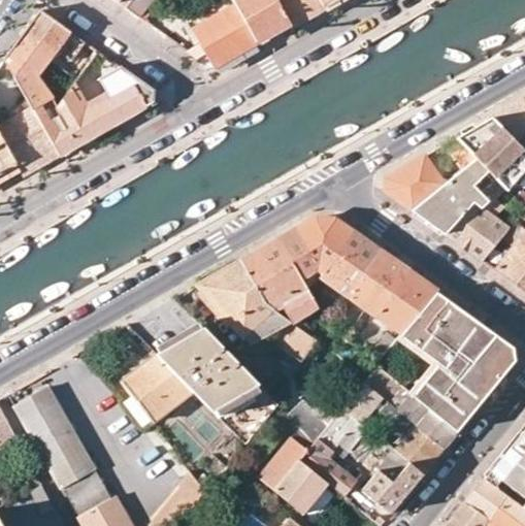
[(159,0),(134,0),(129,8),(144,20),(159,0)]
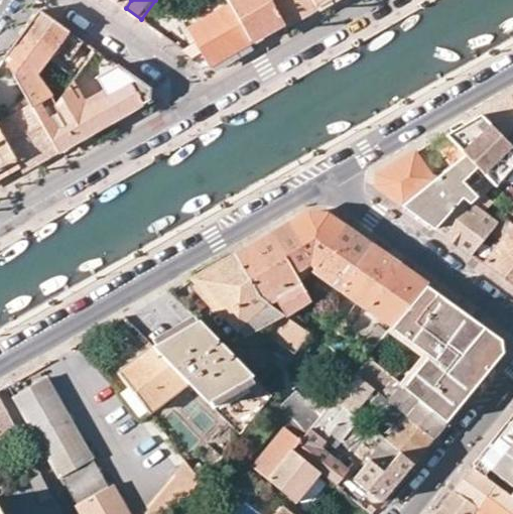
[(286,23),(272,0),(230,0),(234,6),(254,42),(286,23)]
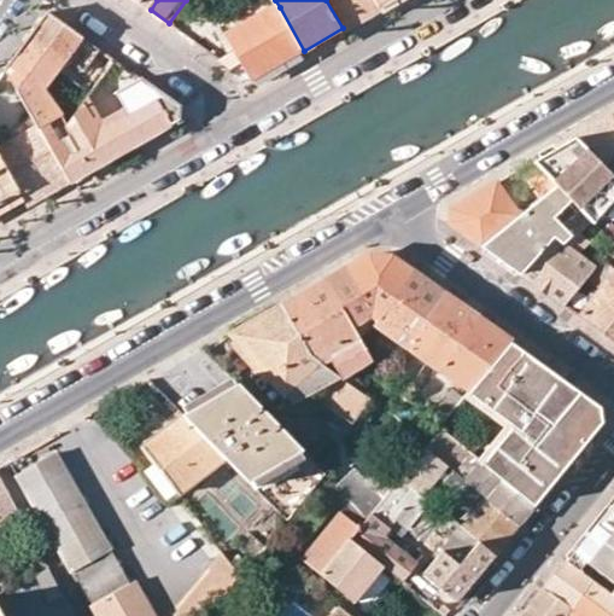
[(326,0),(343,28),(381,7),(376,0),(326,0)]
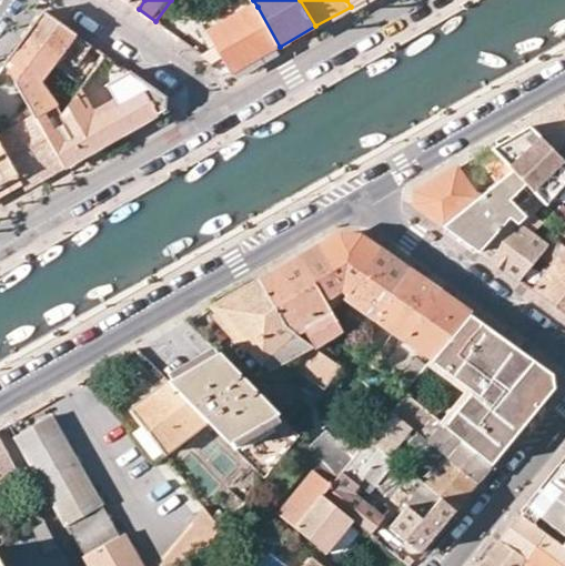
[(280,47),(258,7),(211,33),(222,56),(211,62),(230,76),(280,47)]
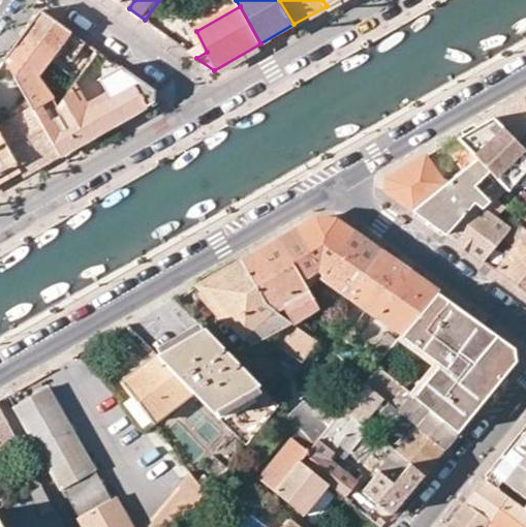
[(42,11),(23,38),(64,68),(70,59),(75,63),(90,45),(42,11)]
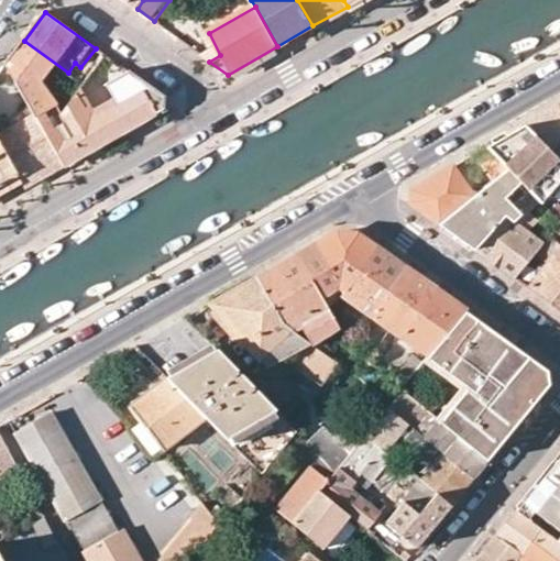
[(53,95),(68,73),(24,41),(8,64),(39,119),(61,107),(64,113),(78,95),(86,86),(80,81),(77,86),(69,80),(56,98),(53,95)]
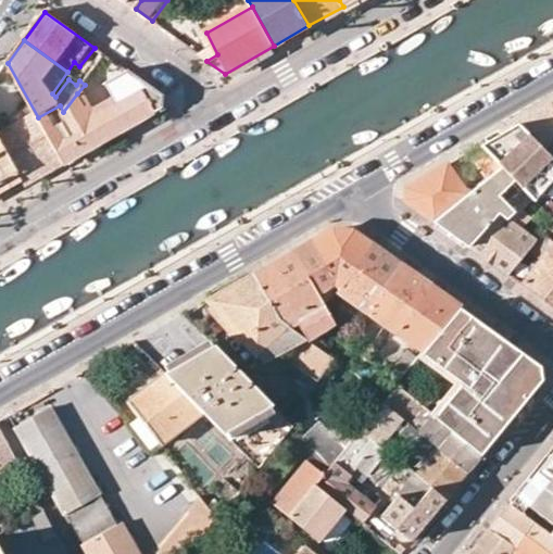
[(107,57),(101,52),(79,80),(85,85),(107,57)]
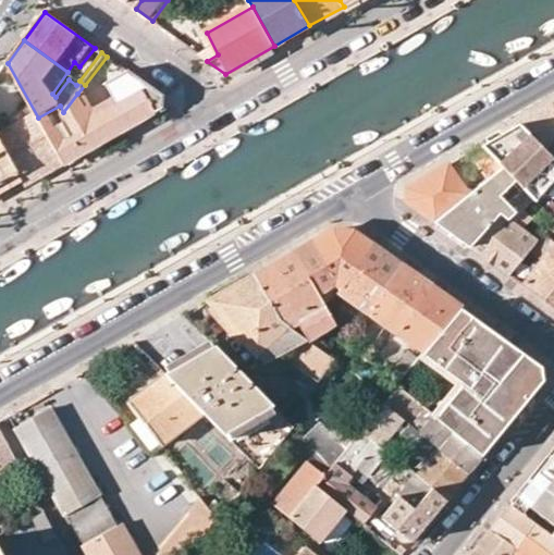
[(93,120),(89,114),(77,94),(63,112),(86,152),(164,109),(164,98),(130,73),(99,90),(108,105),(111,110),(93,120)]
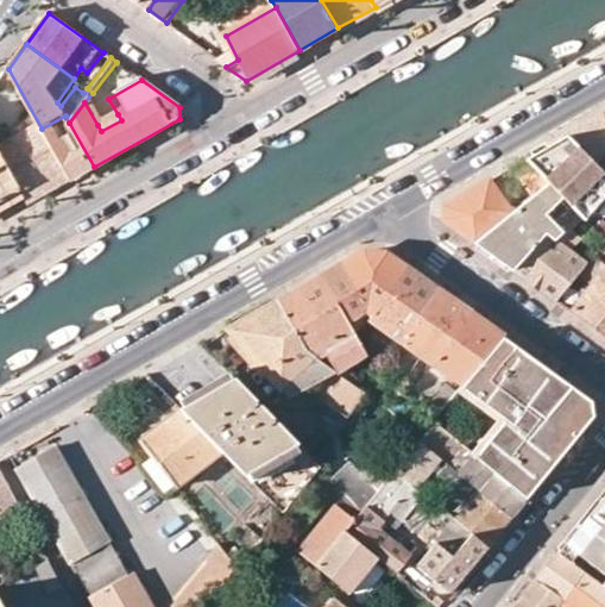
[(121,120),(118,114),(98,125),(101,131),(121,120)]
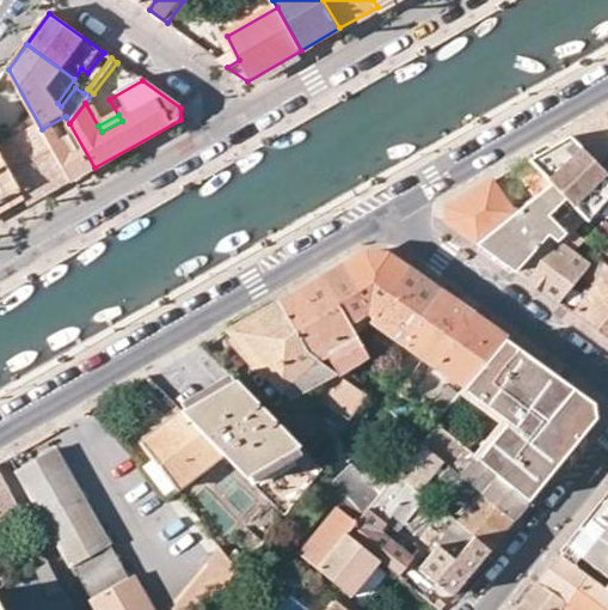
[(69,123),(66,116),(42,129),(71,181),(83,174),(94,168),(69,123)]
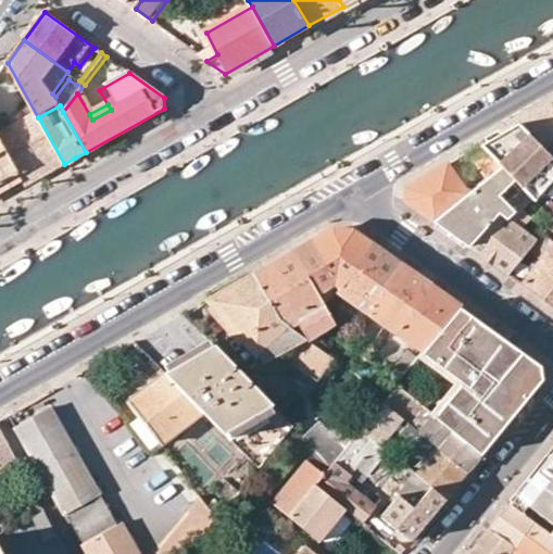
[(552,105),(541,111),(520,123),(552,156),(552,105)]
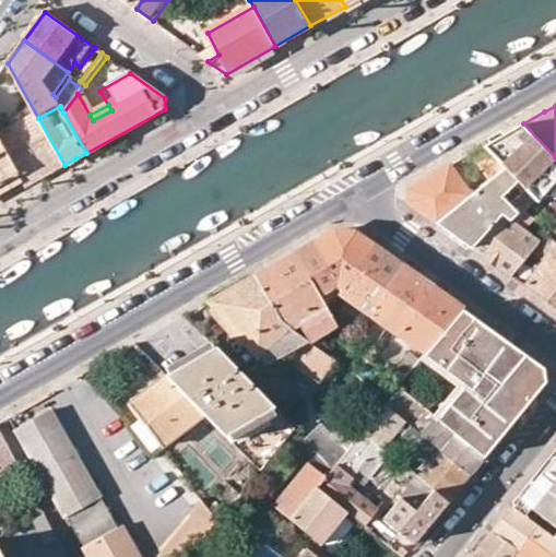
[(1,142),(7,150),(16,168),(26,187),(64,165),(38,118),(0,139),(1,142)]
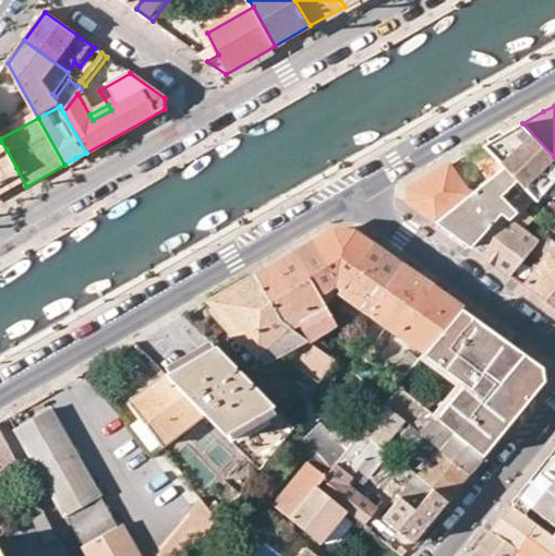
[(554,157),(522,123),(484,146),(489,150),(506,168),(514,176),(523,185),(533,195),(537,200),(554,181),(554,157)]
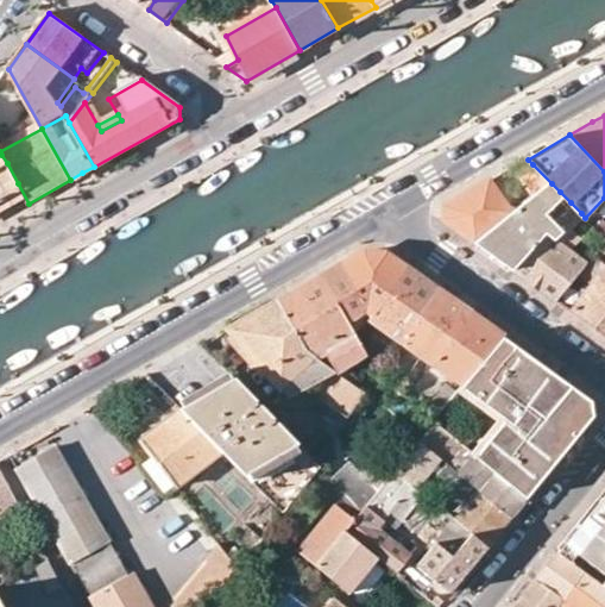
[(0,180),(6,191),(18,183),(7,163),(0,166),(0,180)]
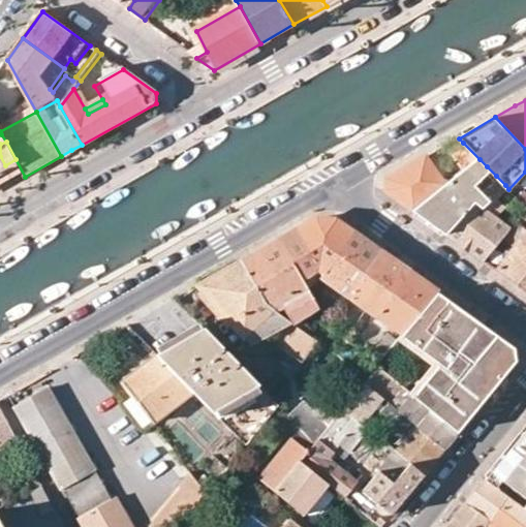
[(473,164),(480,159),(463,143),(458,149),(473,164)]
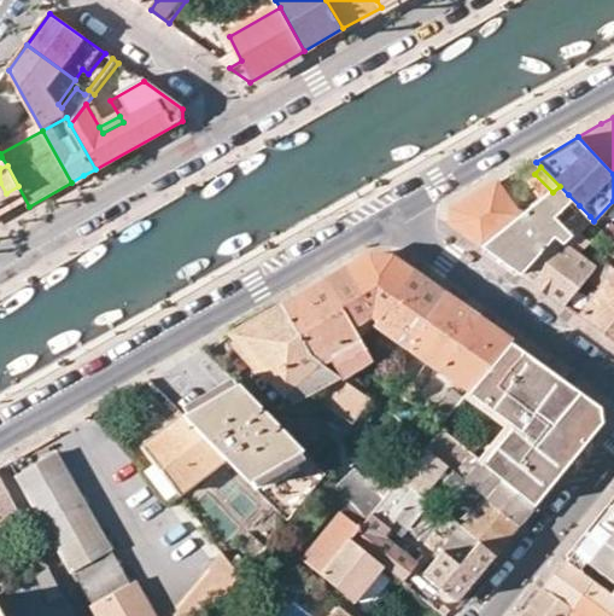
[(0,182),(0,209),(11,203),(6,193),(0,182)]
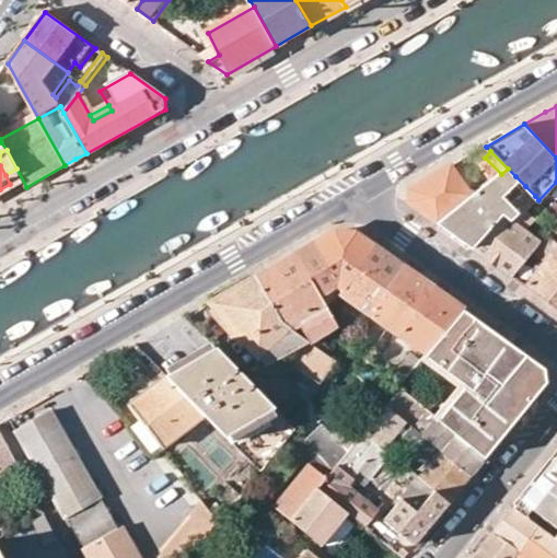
[(474,196),(453,165),(409,190),(409,201),(439,223),(474,196)]
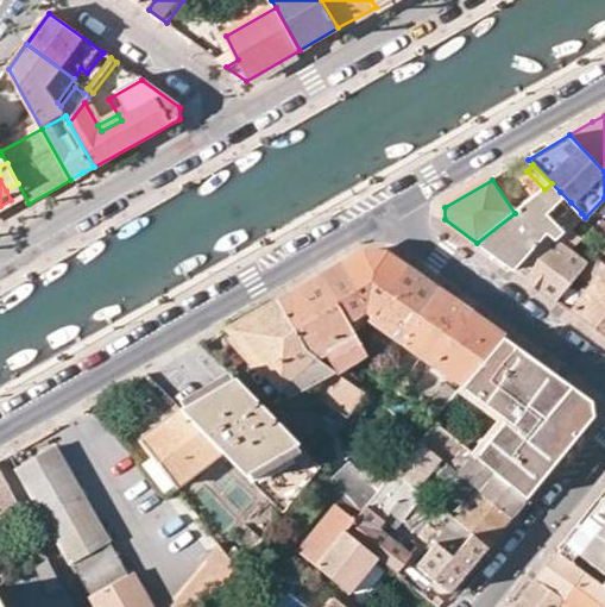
[(544,189),(515,213),(477,243),(514,270),(547,232),(558,239),(565,231),(547,214),(560,192),(552,183),(544,189)]
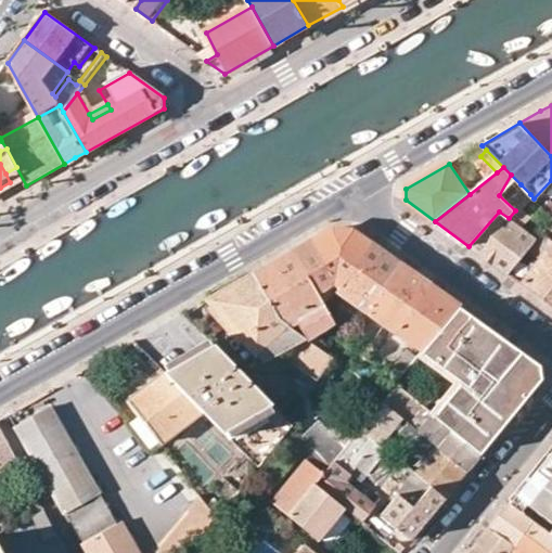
[(530,194),(522,203),(548,227),(551,223),(551,216),(534,198),(530,194)]
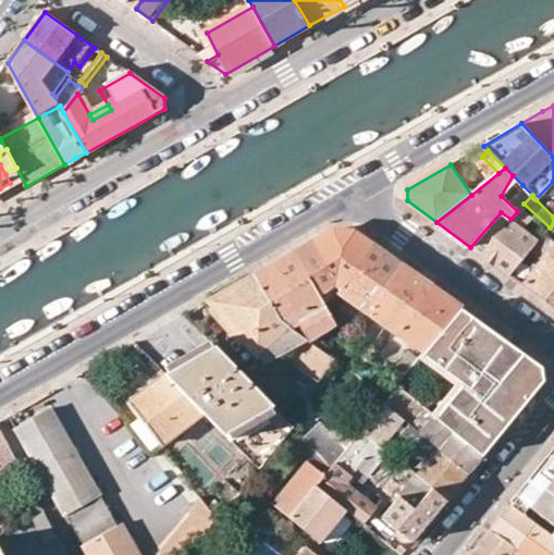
[(501,212),(470,247),(511,275),(531,250),(537,244),(539,241),(511,219),(501,212)]
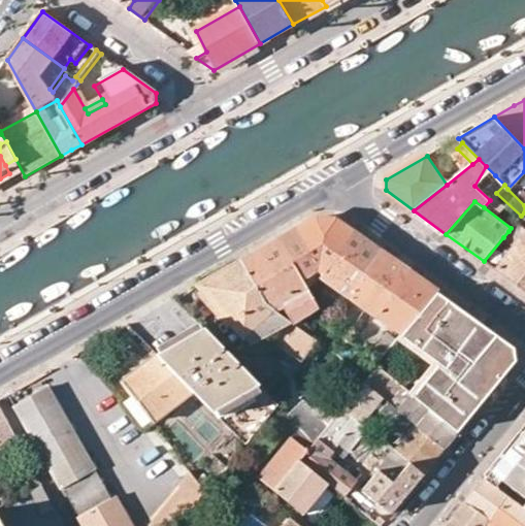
[(323,275),(355,298),(399,330),(394,336),(390,333),(373,354),(381,361),(402,335),(438,293),(335,220),(318,218),(243,260),(268,304),(295,324),(283,301),(308,287),(303,277),(319,268),(324,272),(323,275)]
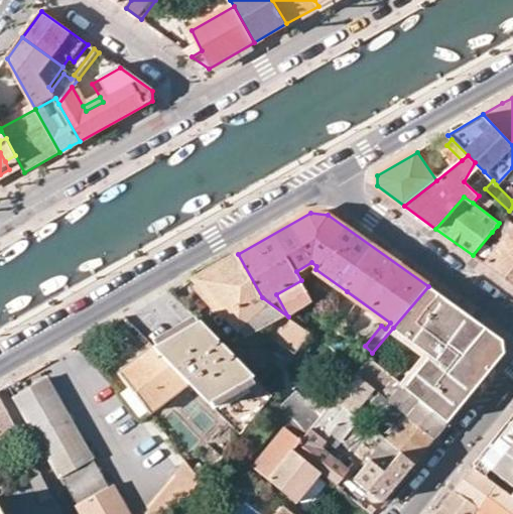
[(499,223),(497,226),(512,239),(512,223),(505,217),(499,223)]
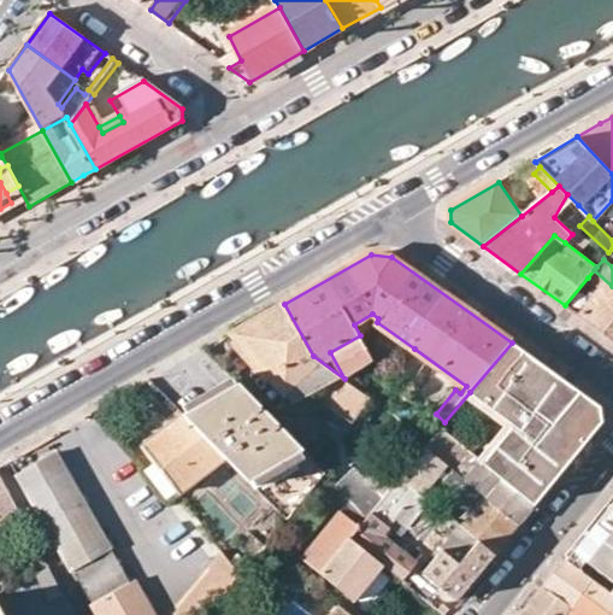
[(612,286),(594,270),(588,277),(601,290),(581,317),(594,327),(612,341),(612,286)]
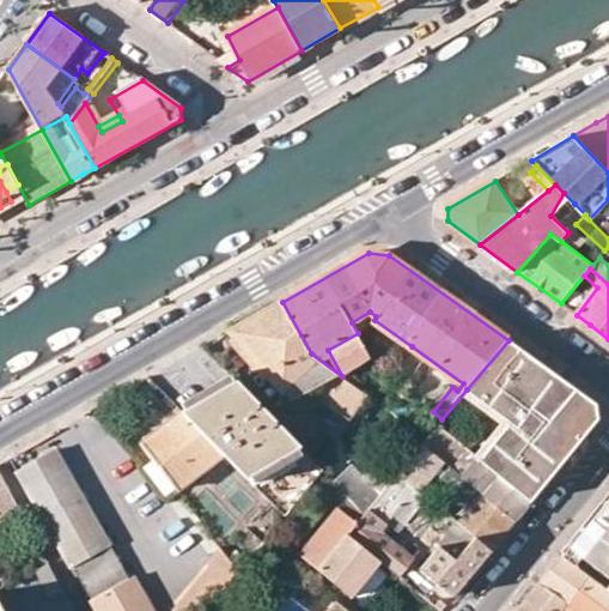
[(282,302),(231,331),(293,400),(320,386),(329,393),(324,401),(352,419),(369,395),(366,393),(342,376),(311,354),(282,302)]
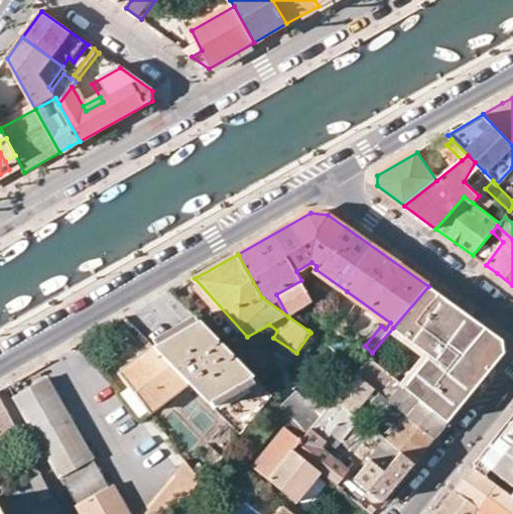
[(312,300),(301,280),(276,294),(288,316),(312,300)]
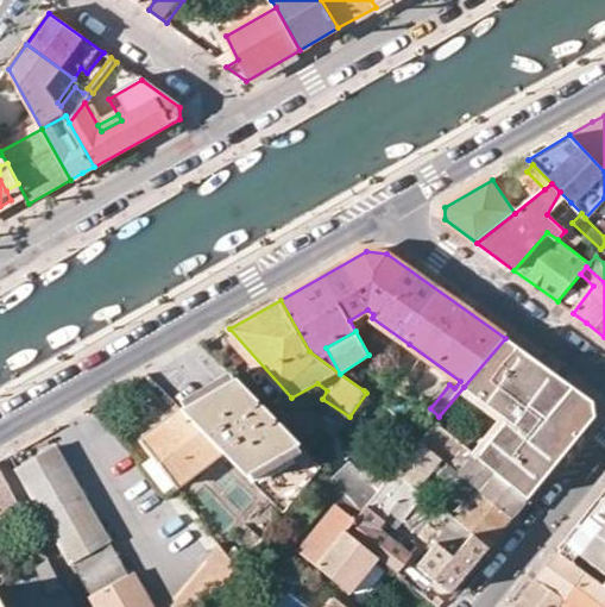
[(505,338),(464,387),(510,420),(479,457),(529,499),(590,424),(586,395),(572,386),(546,367),(505,338)]
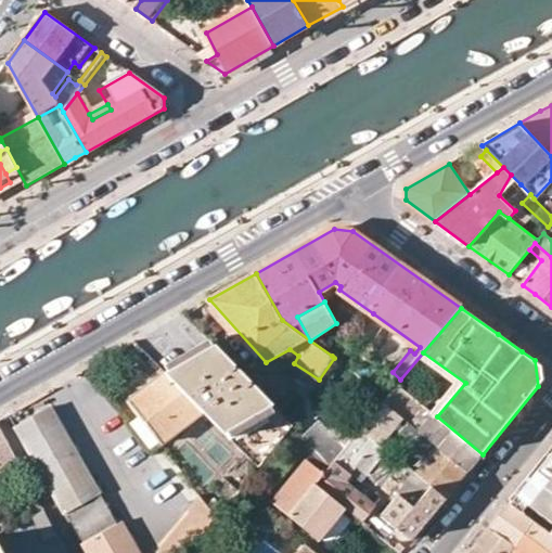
[(260,468),(295,427),(241,371),(216,344),(167,373),(204,411),(260,468)]
